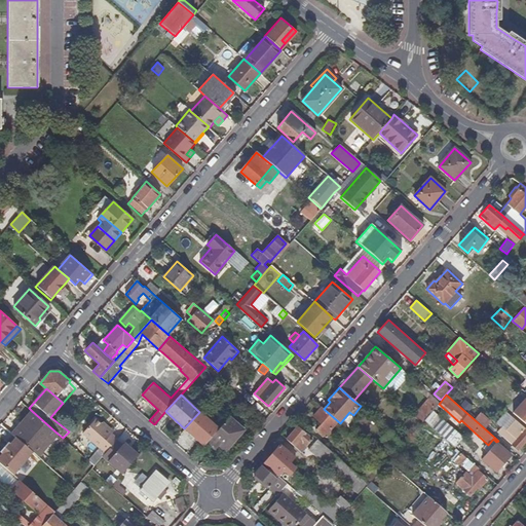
[(439,404),(430,396),(413,415),(422,423),(424,420),(439,404)]
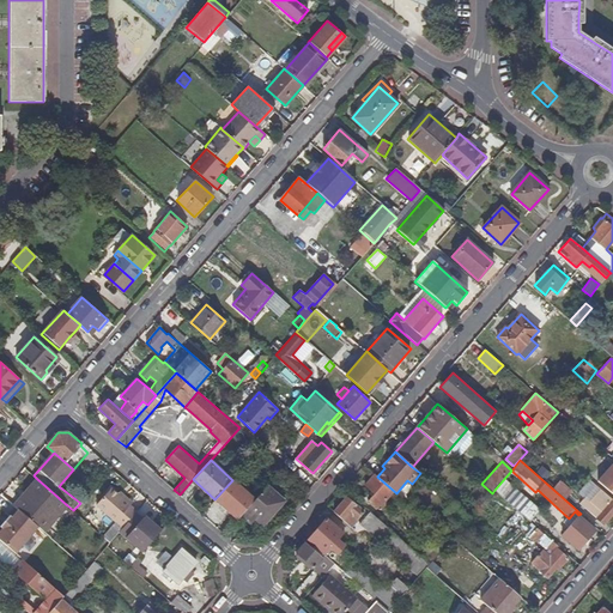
[(374,474),(364,485),(374,493),(368,501),(378,510),(395,492),(377,477),(374,474)]
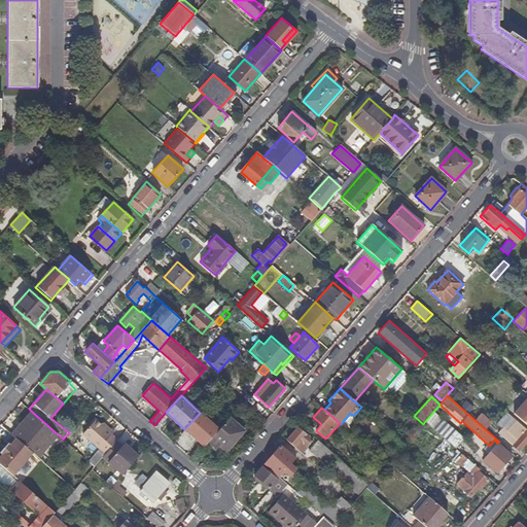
[(20,427),(24,431),(18,438),(33,453),(38,457),(58,434),(32,412),(20,427)]
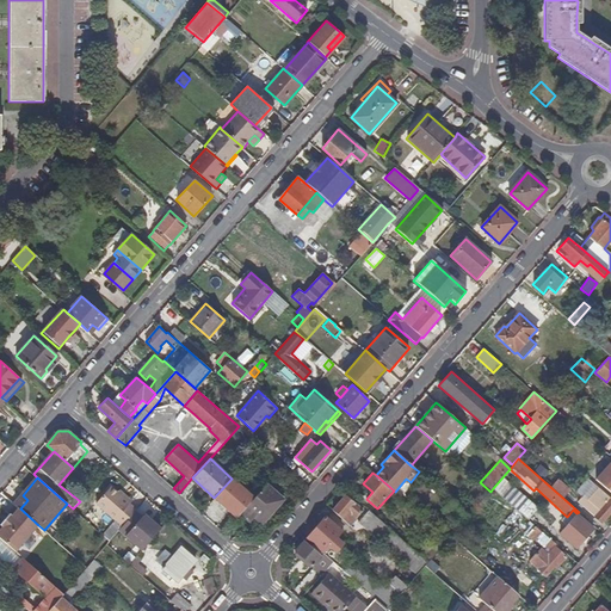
[(504,477),(493,488),(529,519),(538,507),(504,477)]
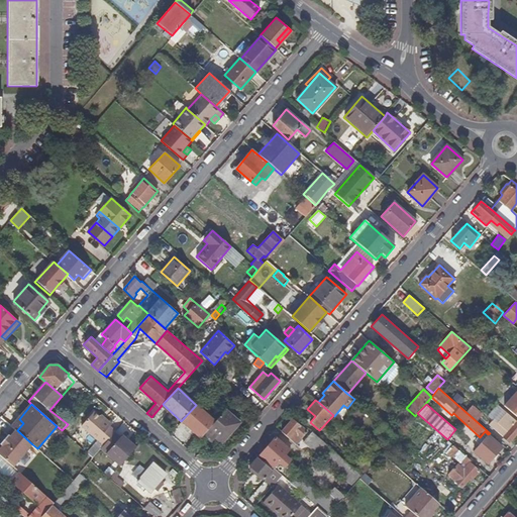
[(216,420),(202,409),(186,427),(200,438),(205,432),(216,420)]
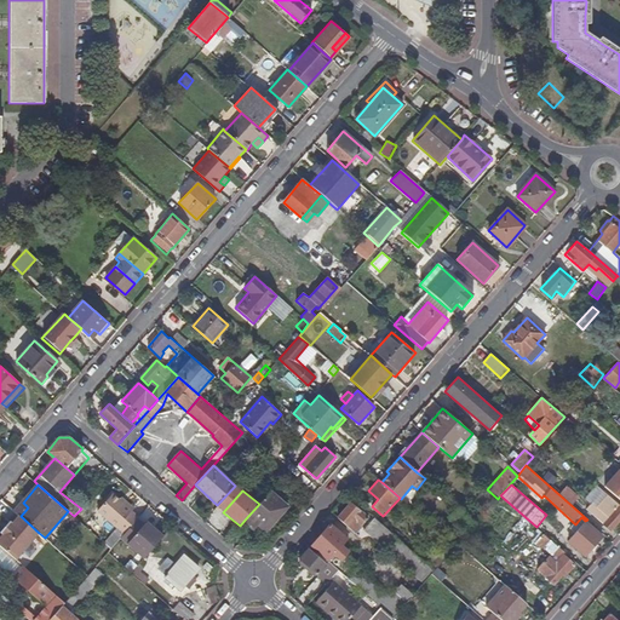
[(270,492),(259,504),(246,518),(254,527),(257,524),(267,530),(287,506),(270,492)]
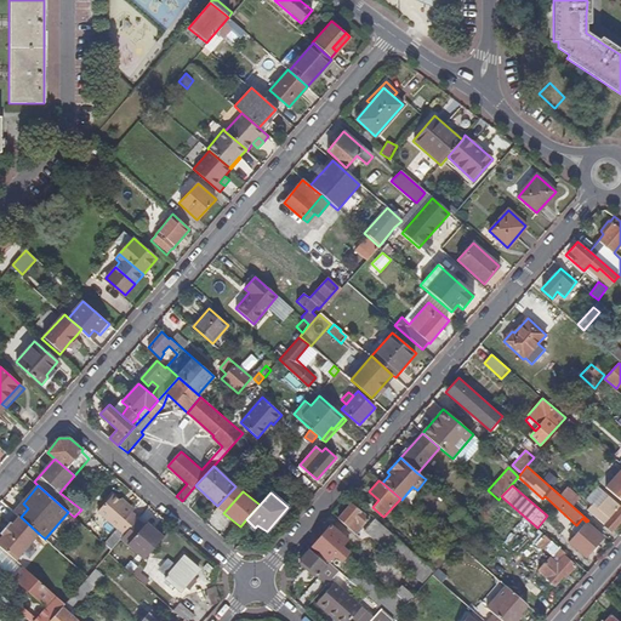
[(113,494),(97,512),(118,529),(106,543),(113,551),(130,531),(129,530),(140,518),(134,512),(120,500),(113,494)]
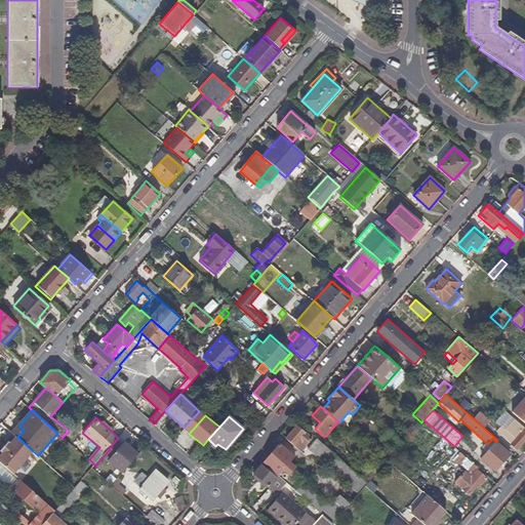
[(501,426),(496,431),(517,450),(524,441),(524,428),(514,418),(505,430),(501,426)]
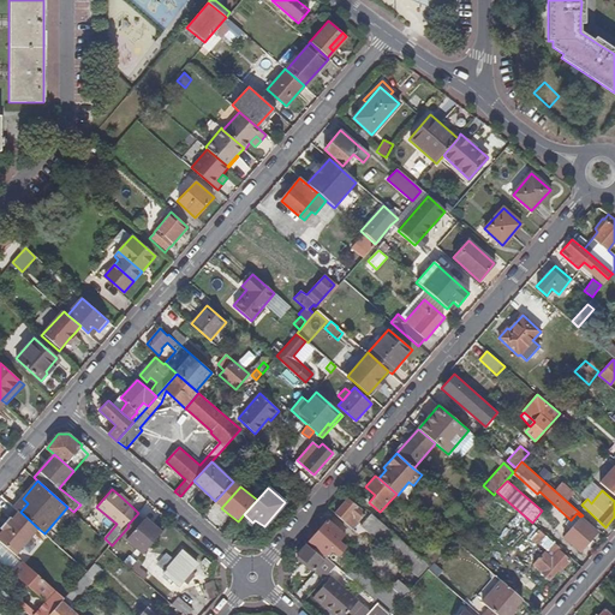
[(121,494),(119,495),(132,507),(135,505),(121,494)]
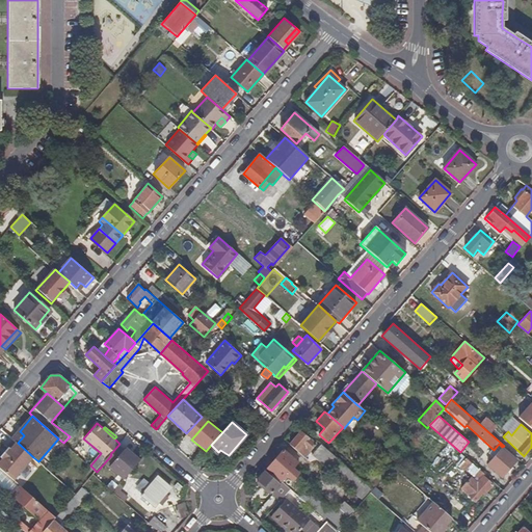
[(300,432),(290,444),(304,456),(315,445),(300,432)]
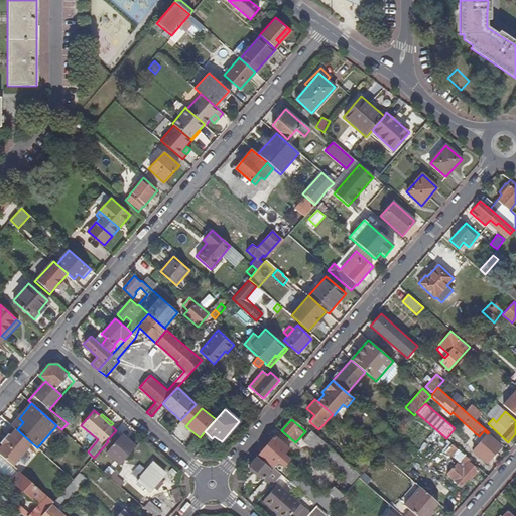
[(383,423),(376,431),(390,442),(396,434),(383,423)]
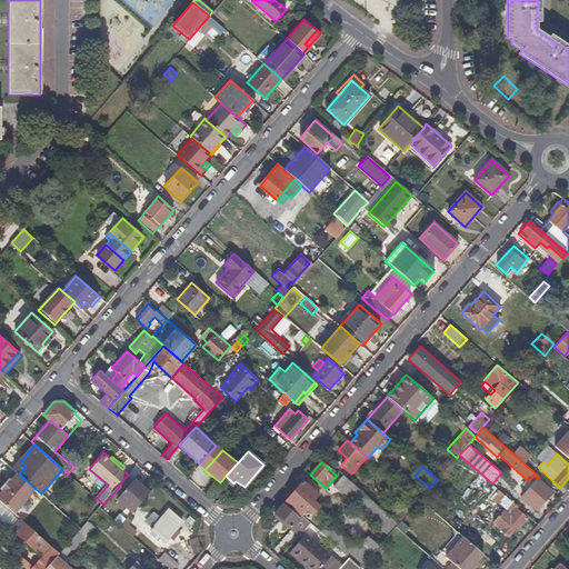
[(1,489),(2,490),(0,492),(0,500),(16,513),(36,489),(19,473),(18,472),(12,480),(10,478),(1,489)]
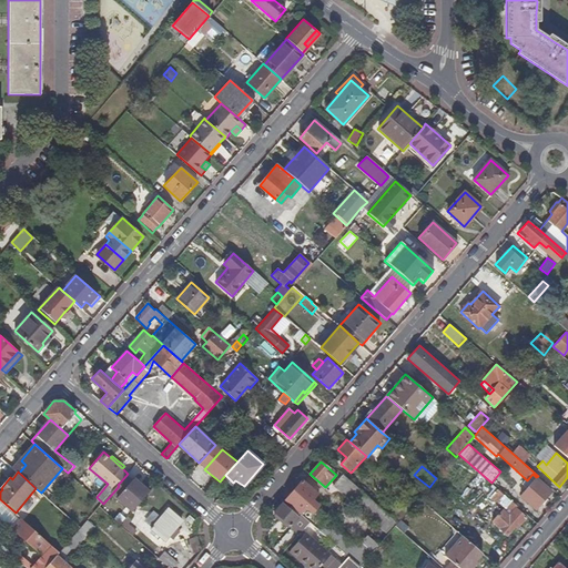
[(343,474),(333,485),(388,534),(395,525),(397,523),(388,515),(343,474)]
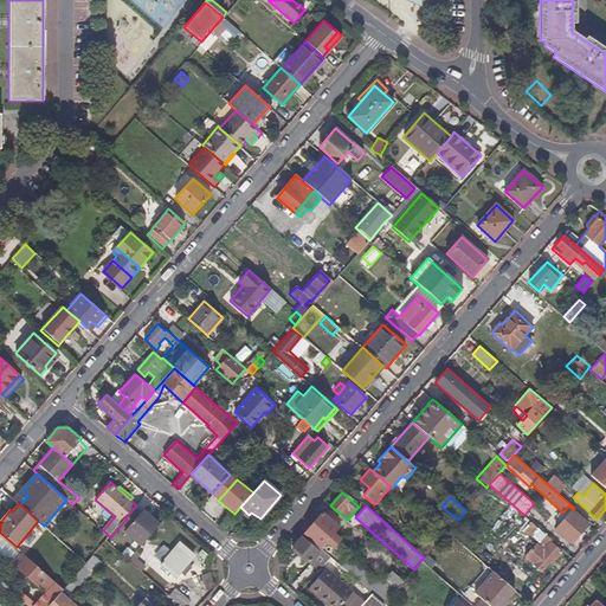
[(588,524),(572,509),(555,529),(572,545),(588,524)]
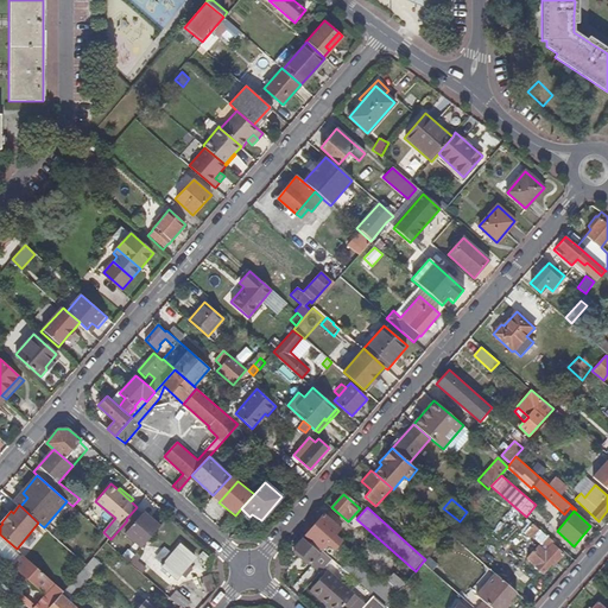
[(160,527),(144,512),(126,532),(141,548),(160,527)]
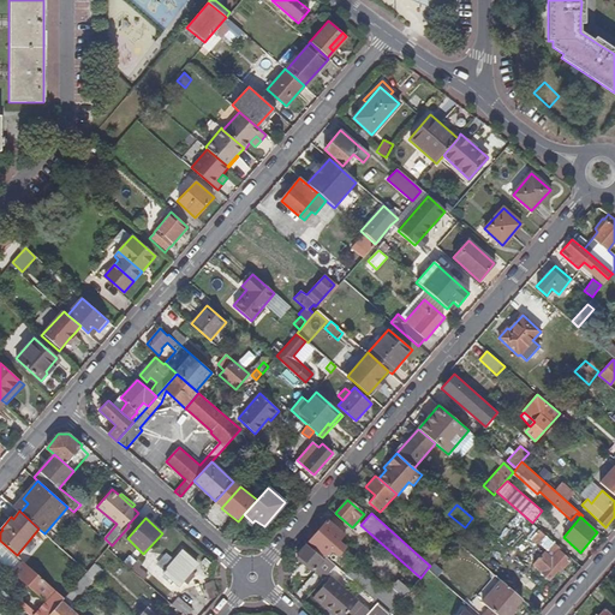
[(327,557),(335,566),(377,603),(389,613),(393,609),(410,590),(398,580),(388,591),(356,562),(356,561),(344,551),(347,548),(340,541),(345,536),(327,519),(308,542),(315,548),(327,557)]
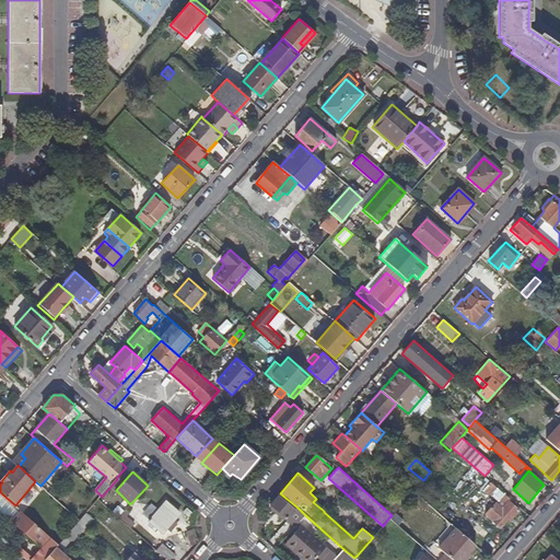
[(490,481),(483,490),(489,494),(490,492),(499,501),(504,494),(490,481)]
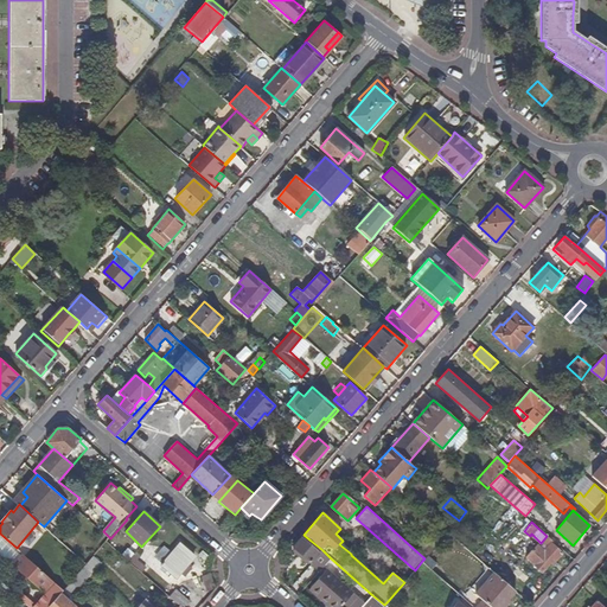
[(301,537),(293,548),(311,563),(323,550),(311,541),(308,543),(301,537)]
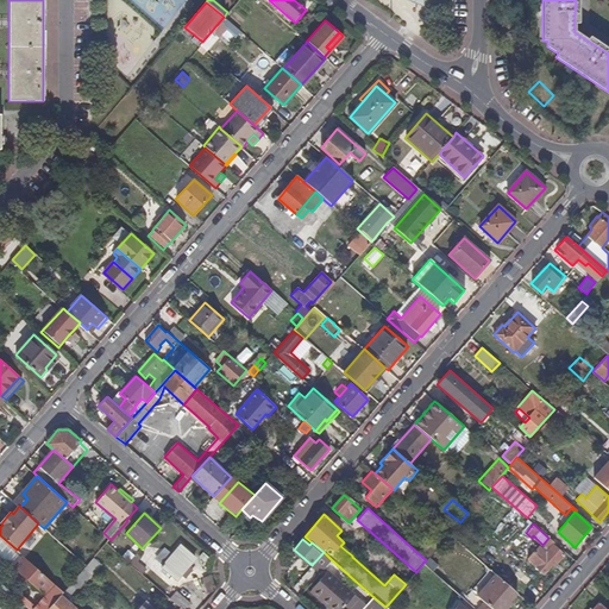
[(540,546),(528,559),(545,575),(553,565),(554,566),(565,554),(553,544),(546,552),(540,546)]
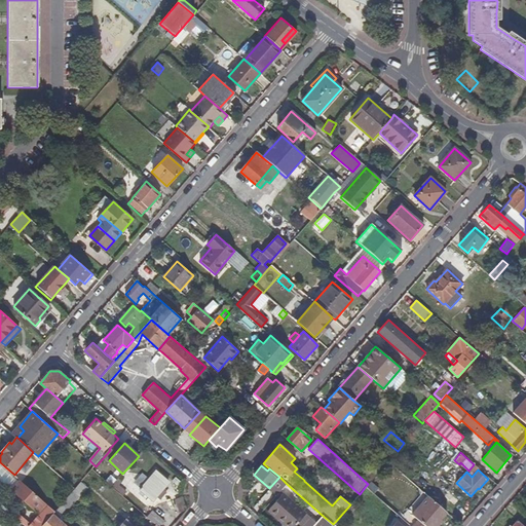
[(170,481),(157,471),(140,489),(153,501),(159,494),(164,488),(170,481)]
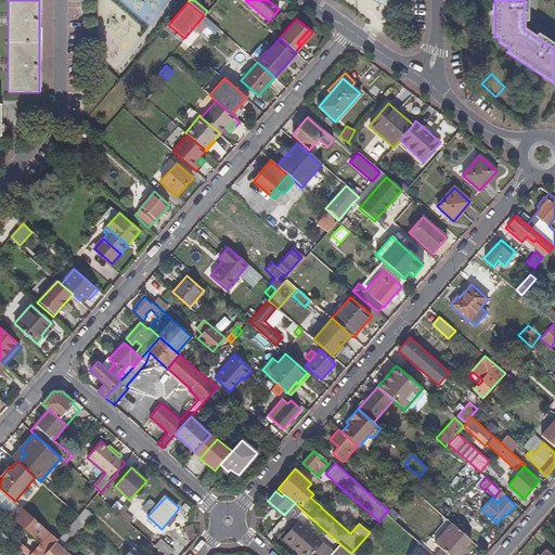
[(21,506),(12,516),(41,542),(29,554),(44,554),(56,542),(50,536),(52,533),(21,506)]
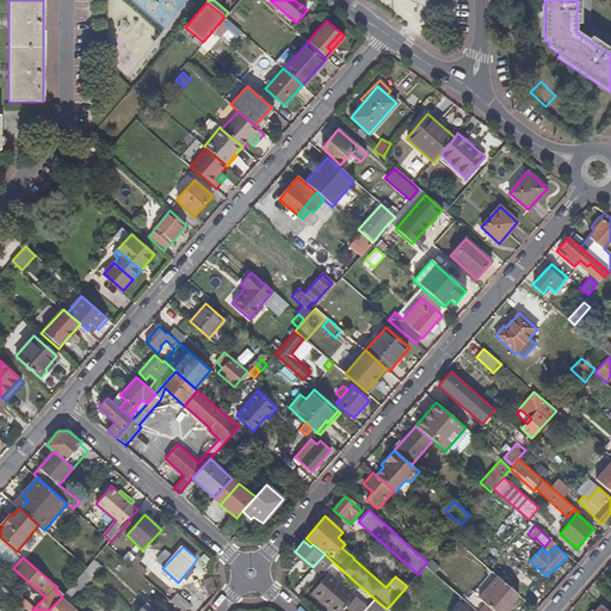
[(142,561),(136,557),(130,563),(144,575),(147,572),(140,565),(142,561)]
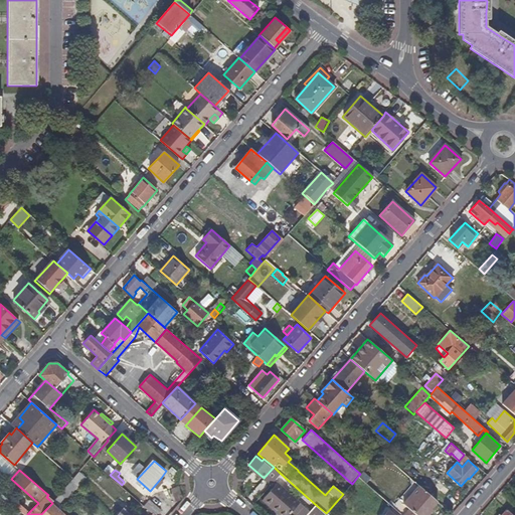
[(360,474),(358,476),(375,491),(380,486),(363,471),(360,474)]
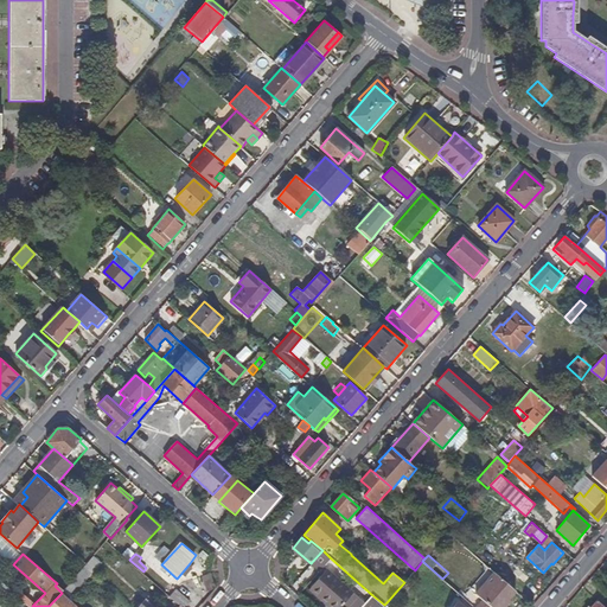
[(94,556),(88,563),(83,568),(91,575),(102,563),(94,556)]
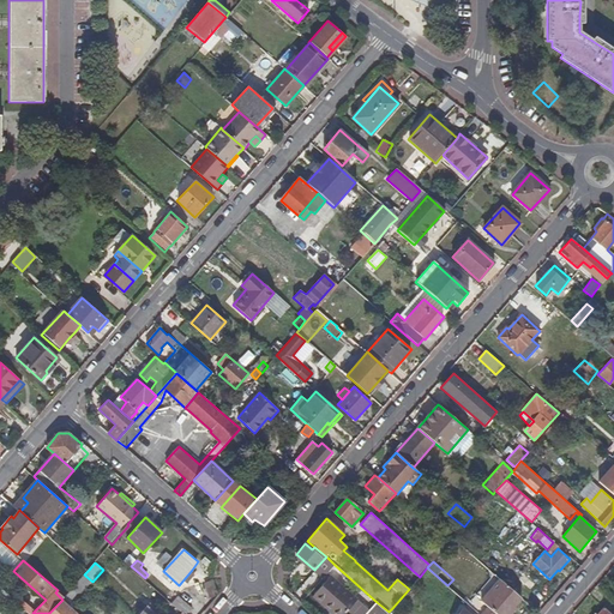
[(92,582),(84,575),(73,587),(82,594),(92,582)]
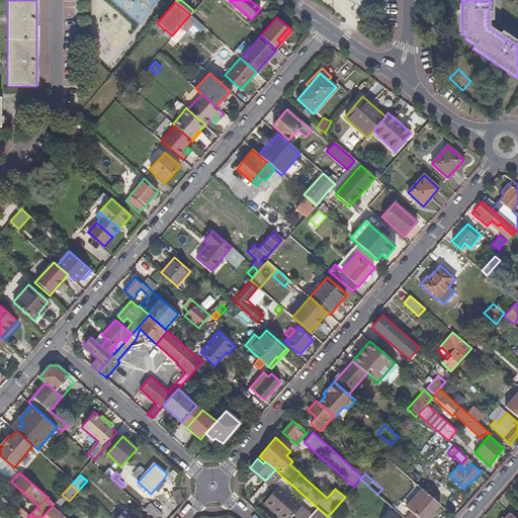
[(290,517),(301,506),(278,486),(264,503),(278,516),(280,514),(284,517),(290,517)]
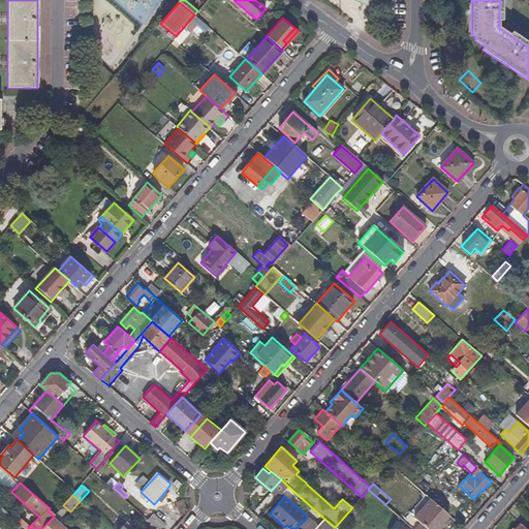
[(430,498),(414,517),(421,522),(414,528),(441,528),(443,527),(442,525),(443,524),(449,516),(430,498)]
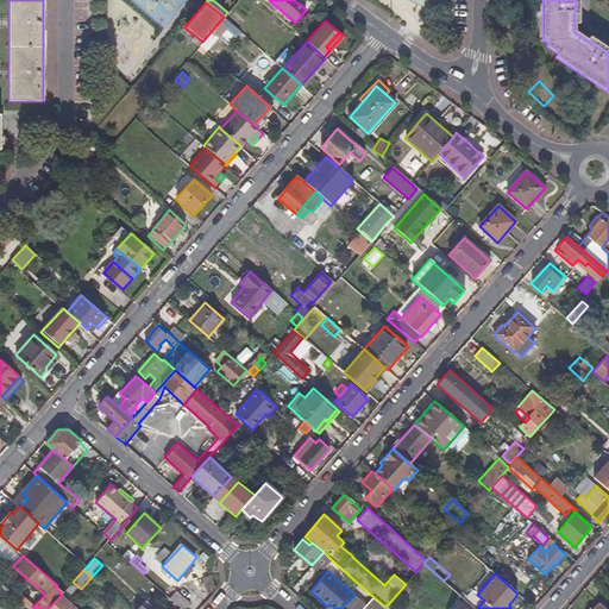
[(177,590),(170,598),(182,608),(184,608),(192,602),(177,590)]
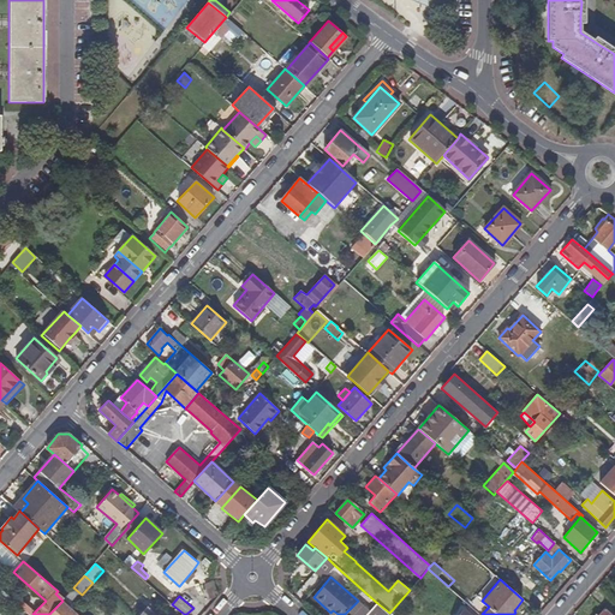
[(79,614),(63,601),(49,614),(79,614)]
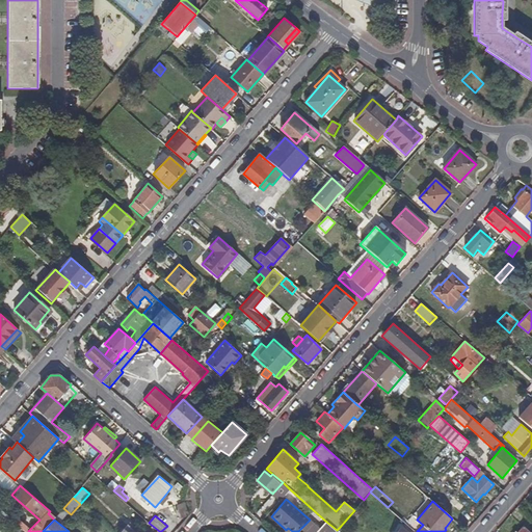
[(337,530),(326,522),(316,531),(335,531),(337,531),(337,530)]
